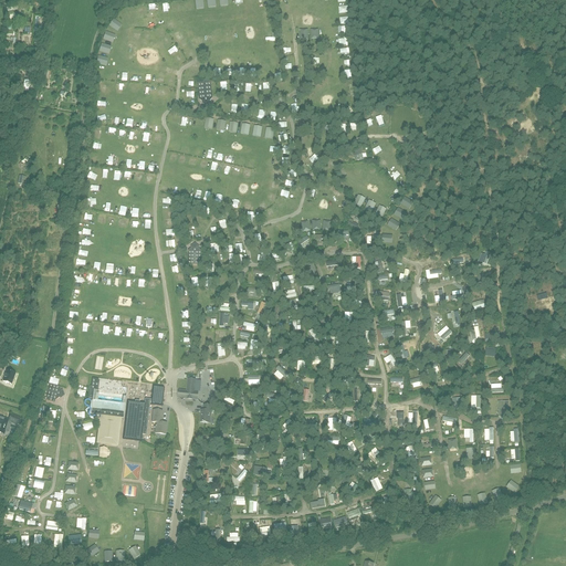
[(198,83),(199,100),(202,102),(209,102),(212,97),(211,81),(198,83)]
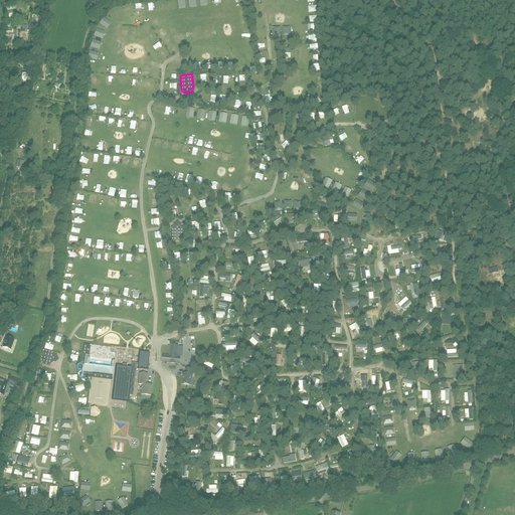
[(269,88),(267,82),(263,83),(262,80),(260,81),(262,90),(269,88)]
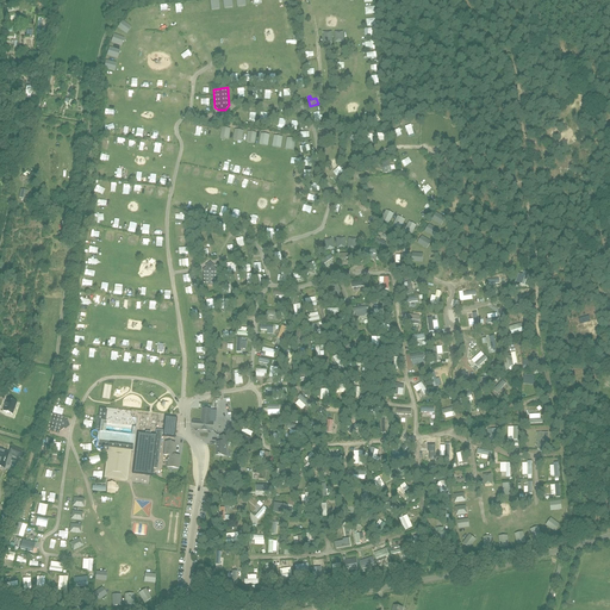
[(408,195),(412,200),(419,194),(415,190),(408,195)]
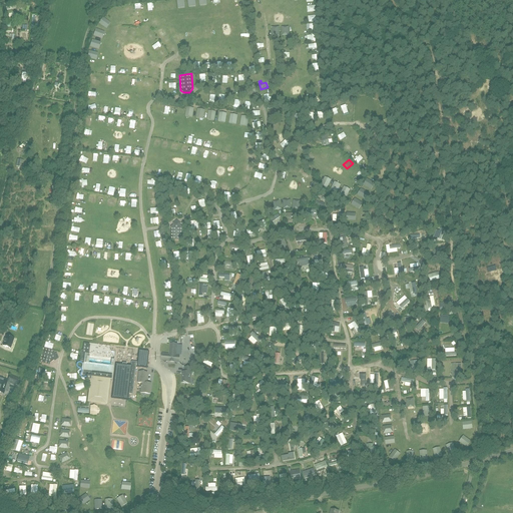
[(331,190),(335,181),(328,178),(324,187),(331,190)]
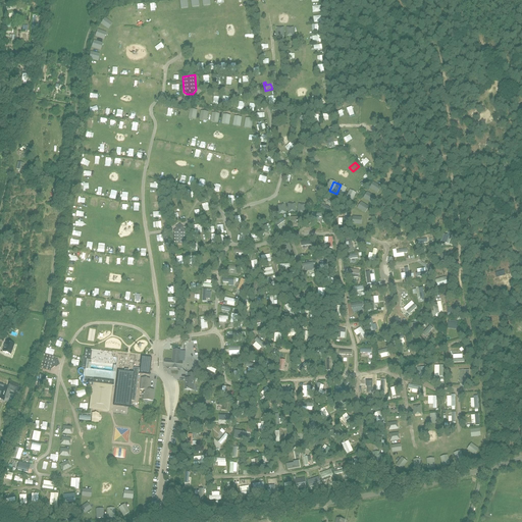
[(346,196),(350,191),(345,187),(341,192),(346,196)]
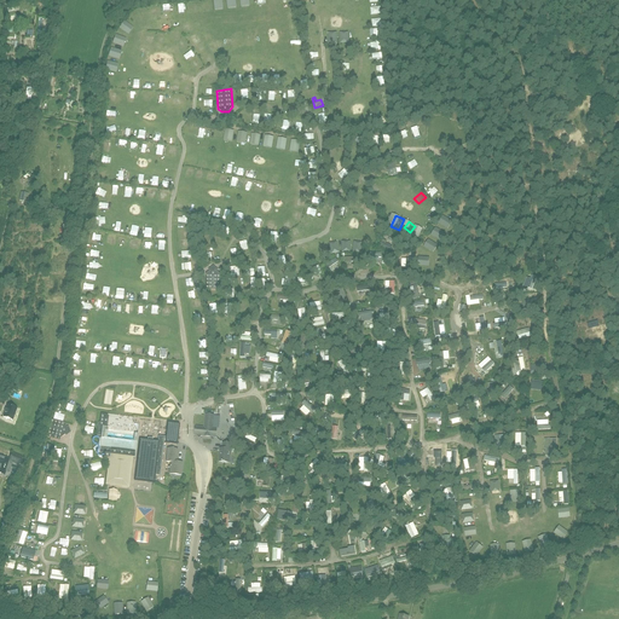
[(340,262),(330,268),(334,273),(343,267),(340,262)]
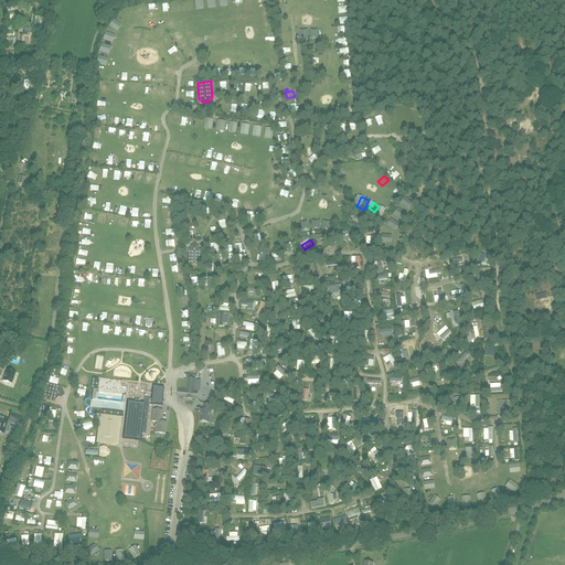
[(201,265),(201,251),(196,247),(192,247),(191,247),(188,251),(188,264),(201,265)]
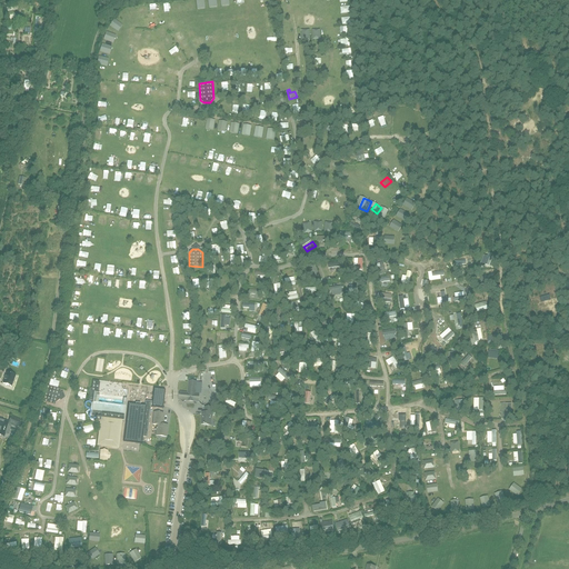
[(82,286),(86,281),(78,275),(75,279),(82,286)]
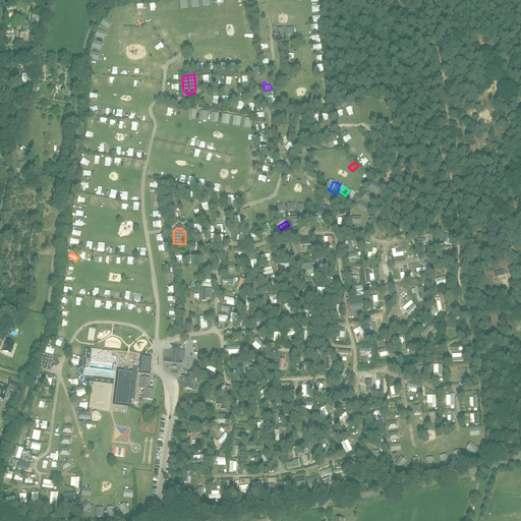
[(306,267),(309,281),(316,279),(312,265),(306,267)]
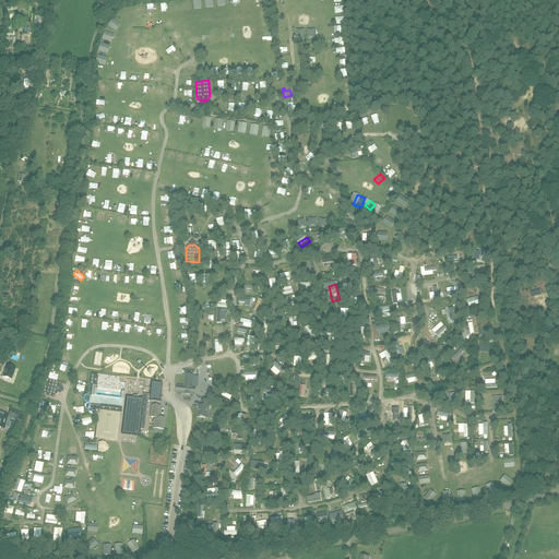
[(459,363),(463,358),(464,359),(468,355),(463,351),(455,360),(459,363)]
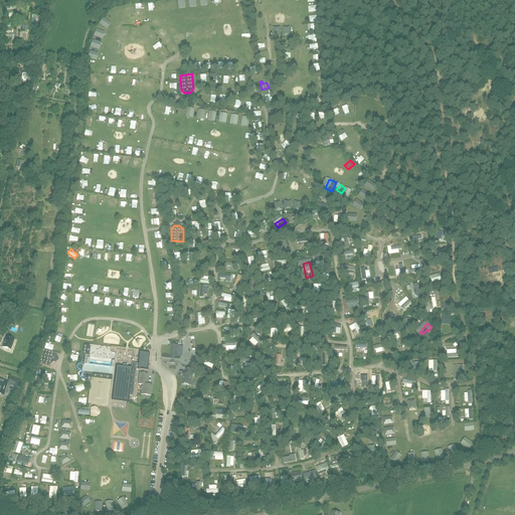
[(359,326),(352,330),(355,334),(359,332),(362,338),(364,336),(359,326)]
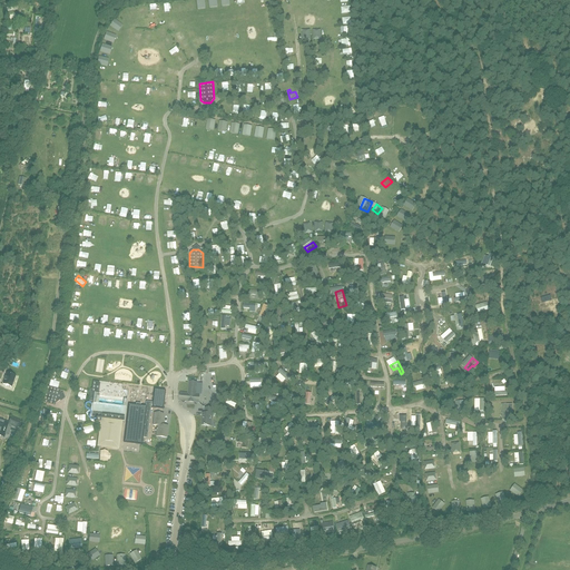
[(11,387),(16,376),(7,373),(3,384),(11,387)]
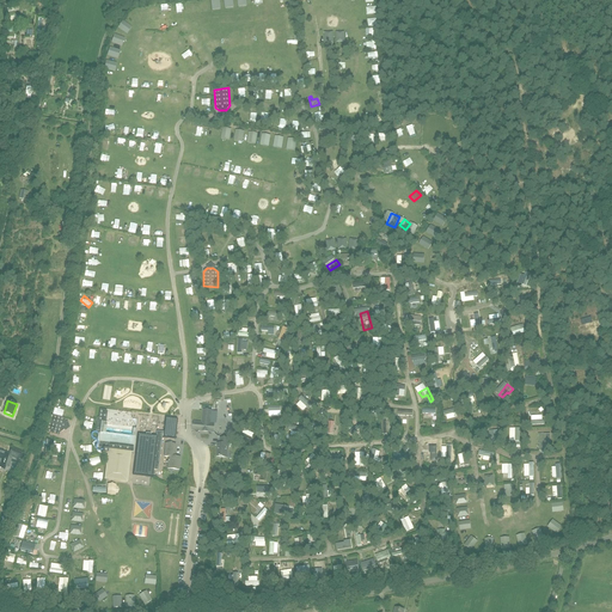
[(304,402),(299,407),(306,414),(310,409),(304,402)]
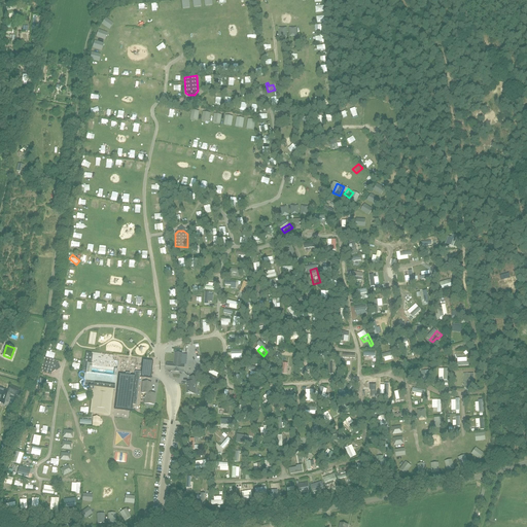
[(84,386),(89,387),(113,389),(115,389),(117,369),(117,367),(116,369),(104,367),(90,365),(90,363),(92,363),(93,354),(92,353),(85,352),(84,360),(83,360),(82,371),(86,372),(84,386)]
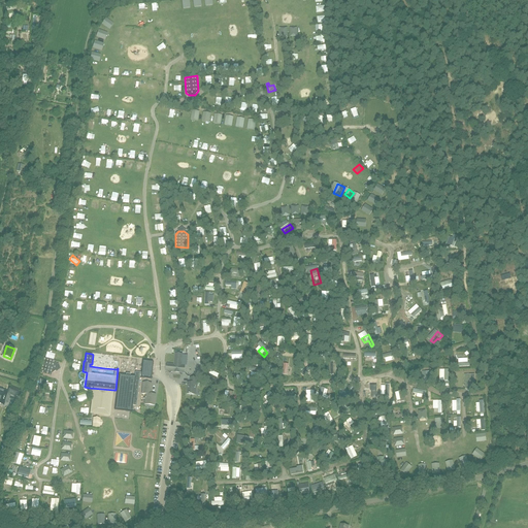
[(182,365),(183,355),(175,354),(174,365),(167,364),(166,370),(167,371),(168,371),(171,372),(172,371),(184,372),(185,366),(182,365)]
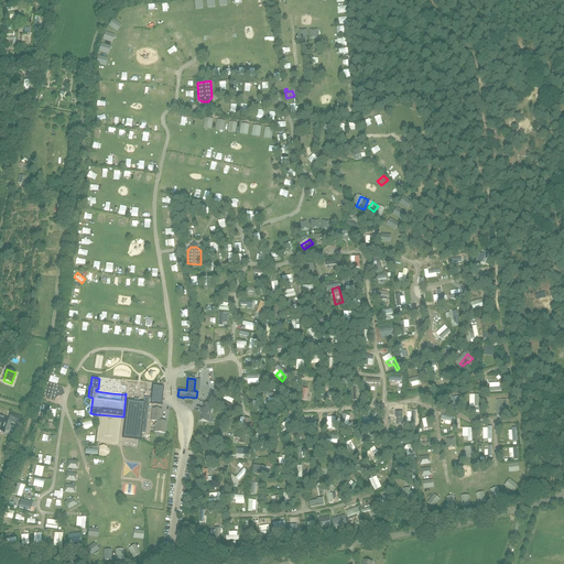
[(61,394),(62,391),(60,386),(46,382),(42,398),(54,401),(55,399),(56,399),(61,394)]
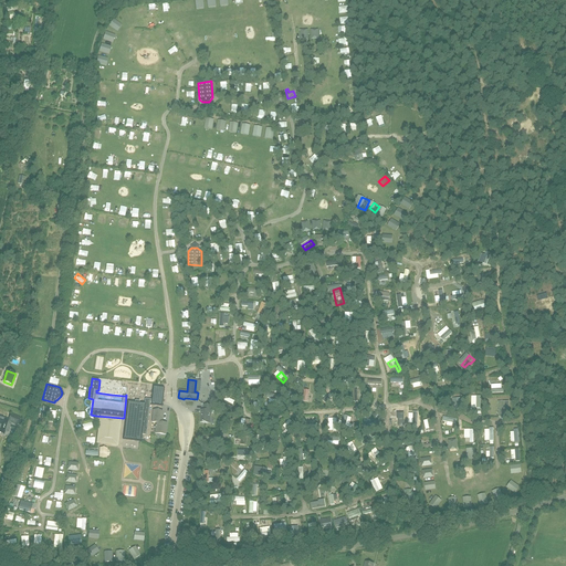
[(150,404),(150,405),(163,407),(165,388),(153,386),(150,399),(145,399),(145,404),(127,401),(123,440),(142,442),(143,435),(140,435),(143,417),(148,418),(150,404)]
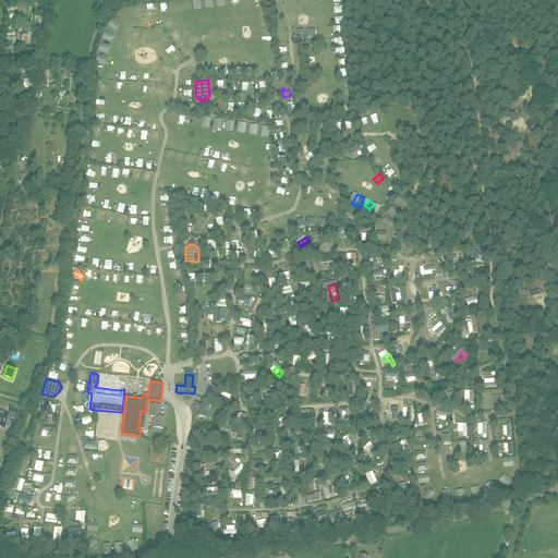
[(197,411),(197,416),(207,417),(208,400),(201,399),(201,404),(199,404),(198,411),(197,411)]
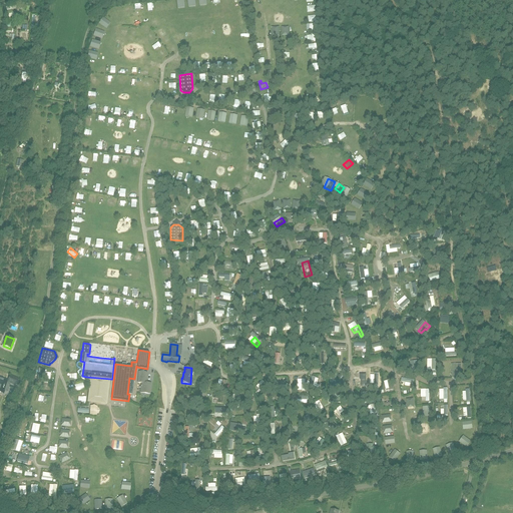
[(149,394),(150,384),(151,384),(151,383),(146,383),(147,373),(146,373),(139,372),(138,382),(141,383),(141,386),(139,386),(139,388),(141,388),(140,393),(149,394)]
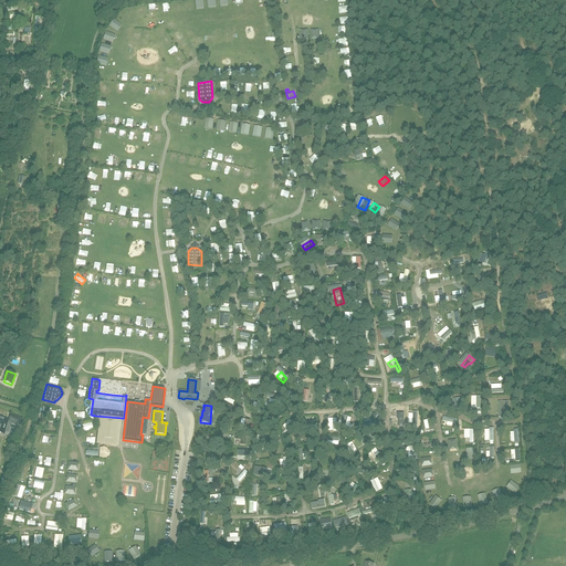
[(11,415),(9,420),(8,421),(11,422),(17,425),(18,425),(19,425),(21,420),(20,420),(19,419),(20,418),(11,415)]
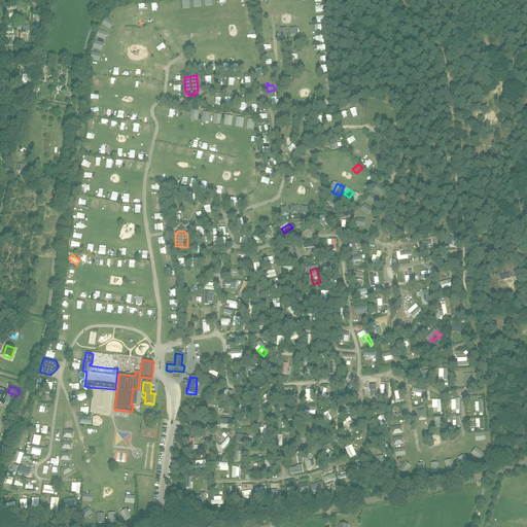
[(110,415),(113,389),(89,387),(93,391),(90,413),(110,415)]
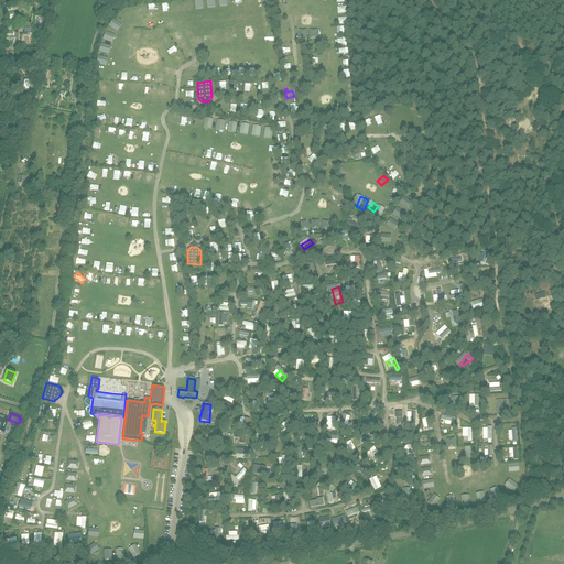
[(6,429),(9,430),(11,421),(8,420),(9,419),(0,415),(0,431),(3,432),(6,429)]
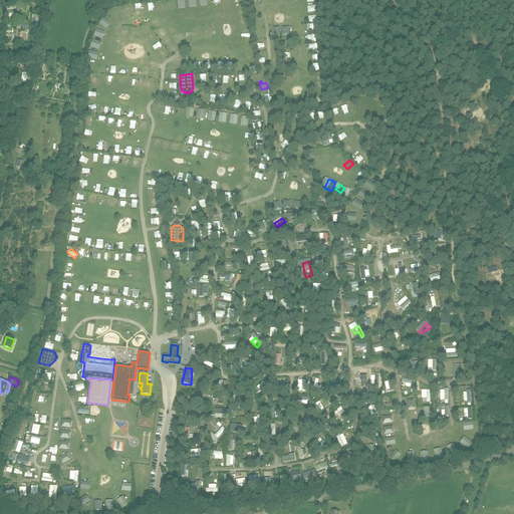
[(320,389),(322,382),(316,379),(314,386),(320,389)]
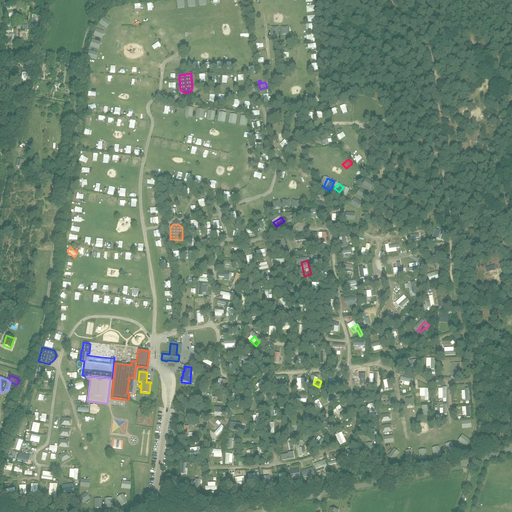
[(76,385),(78,392),(87,389),(85,383),(76,385)]
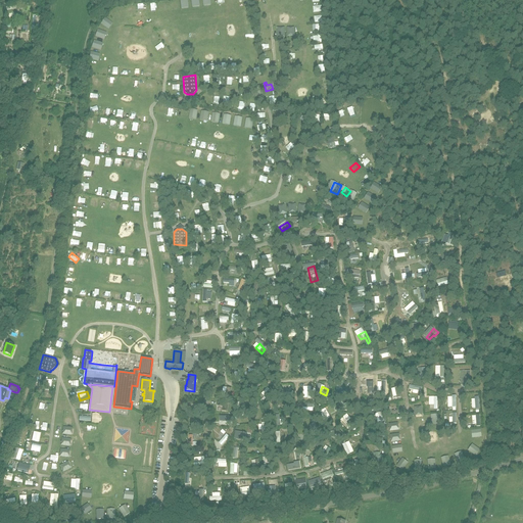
[(133,450),(134,442),(125,441),(124,449),(133,450)]
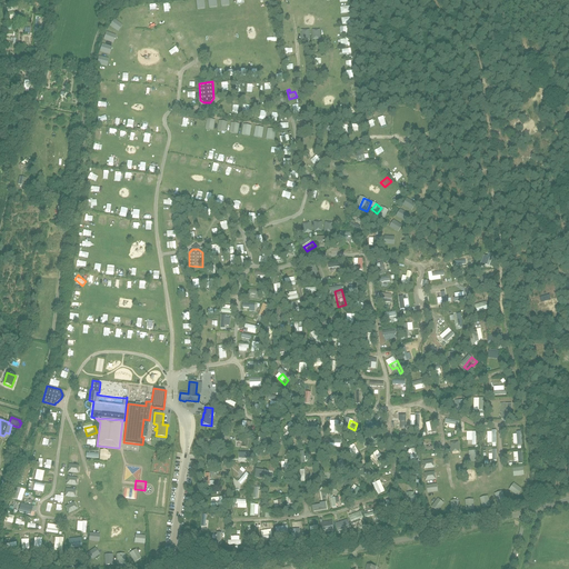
[(440,511),(446,503),(442,501),(437,508),(440,511)]
